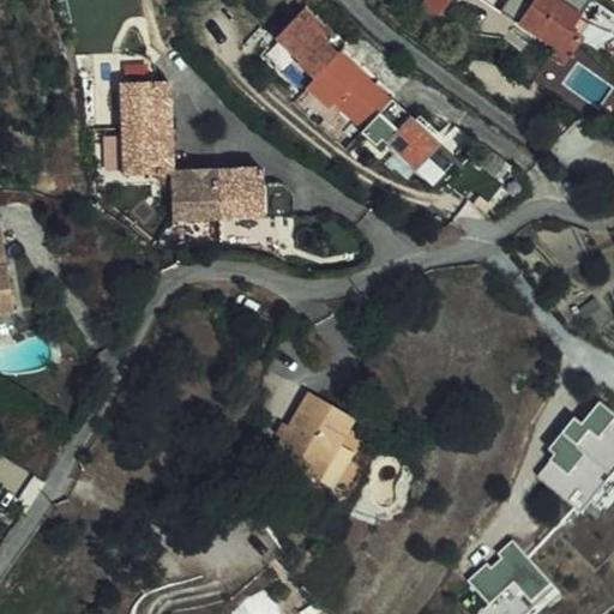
[(537,0),(524,20),(572,53),(584,34),(572,26),(579,17),(554,0),(537,0)]
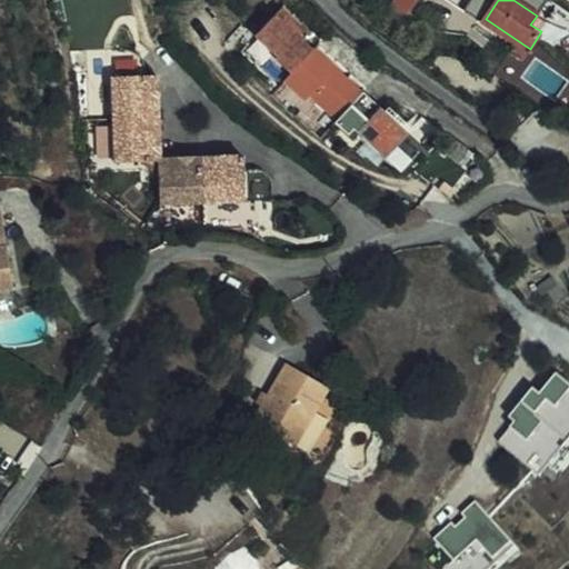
[(290,40),(306,53),(309,49),(317,41),(278,7),(273,12),(297,32),(290,40)]
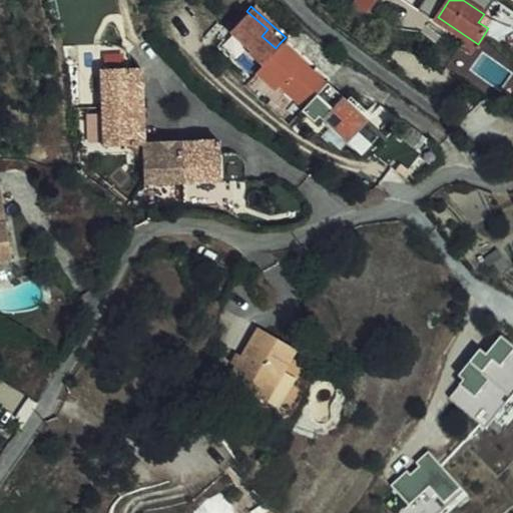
[(327,80),(325,83),(279,44),(276,48),(262,36),(268,29),(246,11),(226,37),(246,54),(244,56),(259,69),(254,73),(275,92),(280,87),(324,125),(328,121),(352,141),(371,118),(327,80)]
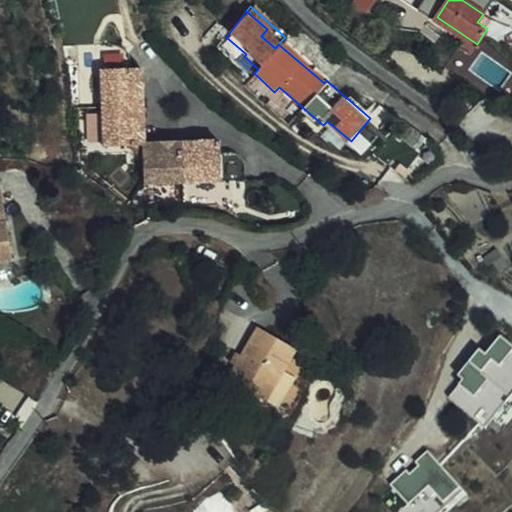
[(106,147),(143,146),(137,67),(100,70),(106,147)]
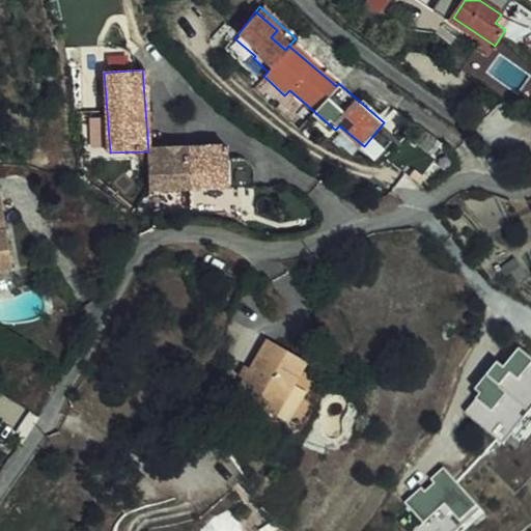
[(92,144),(105,144),(104,115),(91,115),(92,144)]
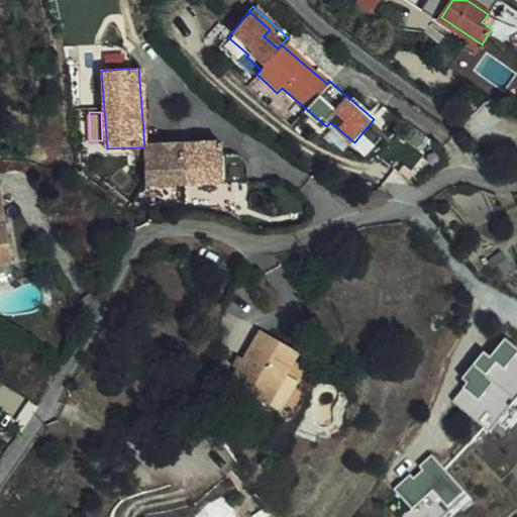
[(222,181),(221,143),(144,147),(147,185),(222,181)]
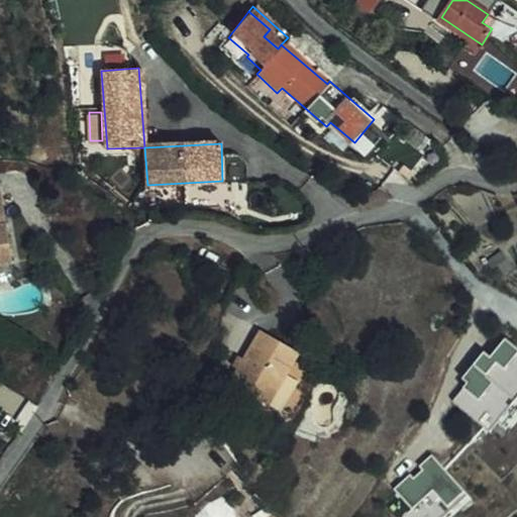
[(0,264),(10,263),(1,189),(0,188),(0,264)]
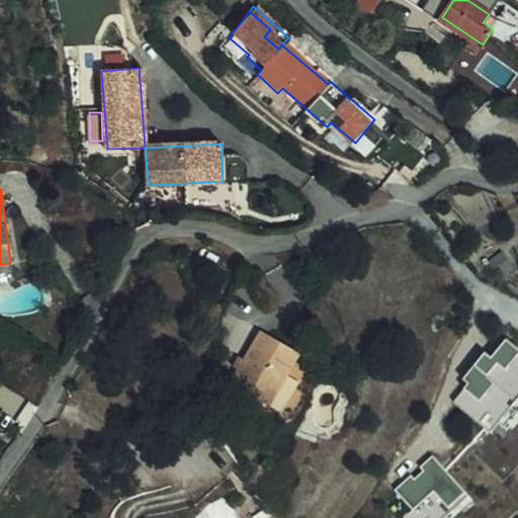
[(293,350),(255,333),(239,363),(235,370),(228,386),(236,391),(231,402),(262,417),(284,370),(300,378),(306,366),(289,358),(293,350)]
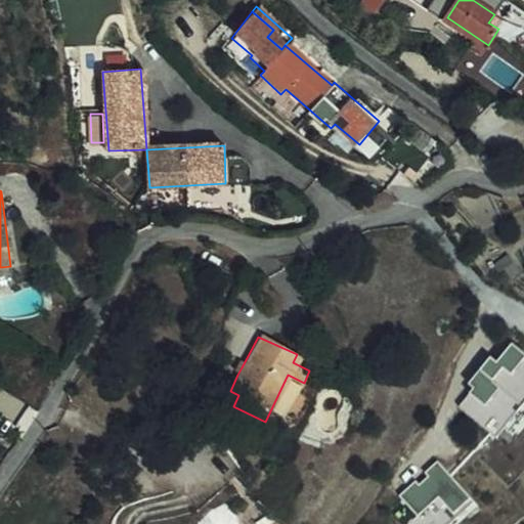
[(459,407),(496,439),(523,405),(523,354),(511,344),(496,362),(490,357),(468,385),(473,389),(459,407)]
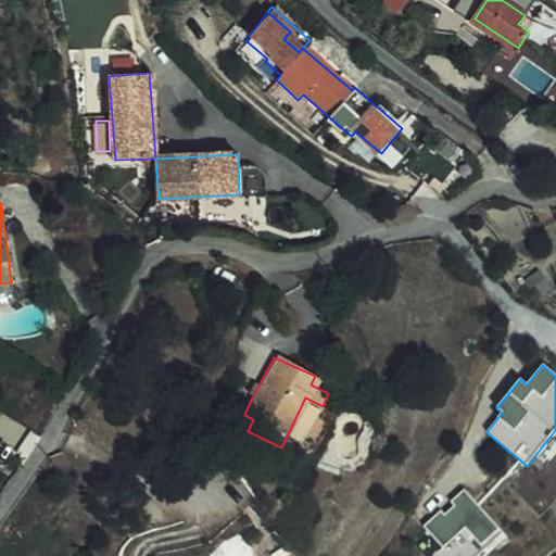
[(245,394),(252,397),(256,390),(250,386),(245,394)]
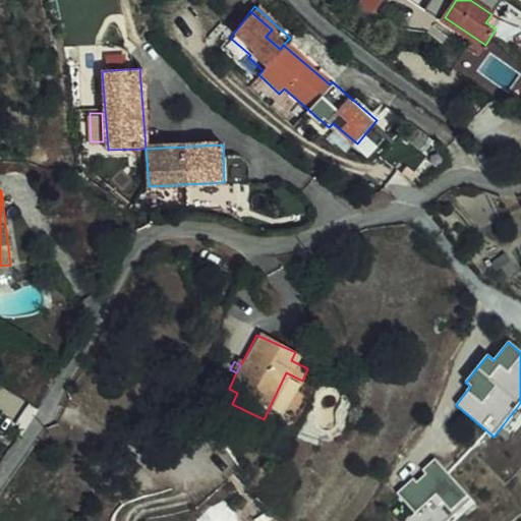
[(417,476),(400,491),(418,511),(408,520),(447,520),(450,519),(474,497),(437,457),(424,468),(427,472),(420,479),(417,476)]
